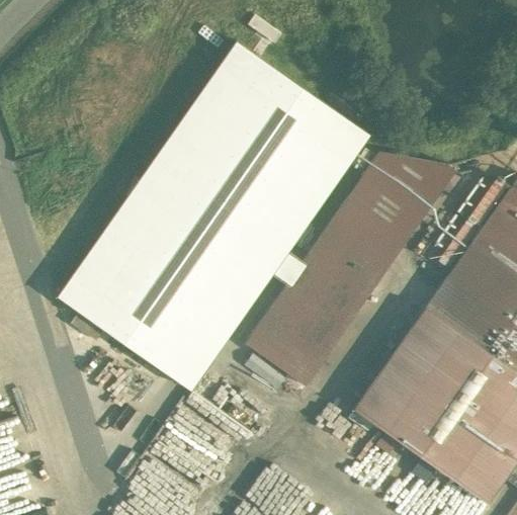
[(237,43),(59,298),(80,314),(105,331),(191,391),(369,136),(237,43)]
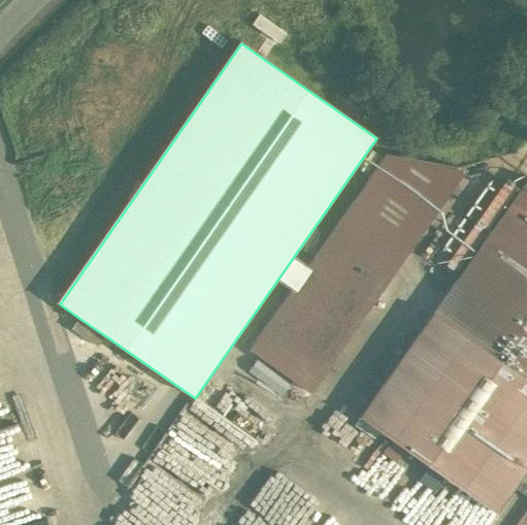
[(389,157),(253,353),(311,394),(465,174),(456,169),(389,157)]
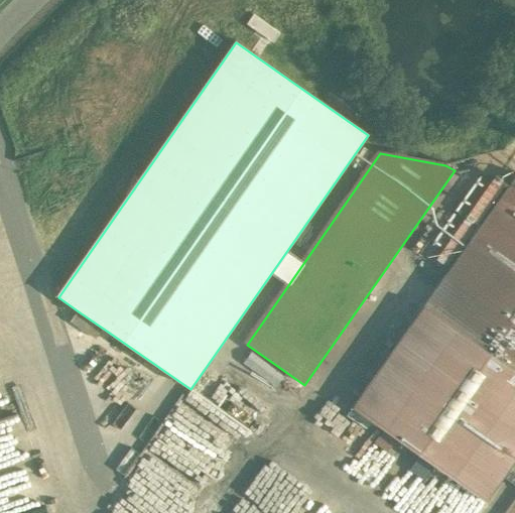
[(514,177),(423,308),(514,373),(514,177)]
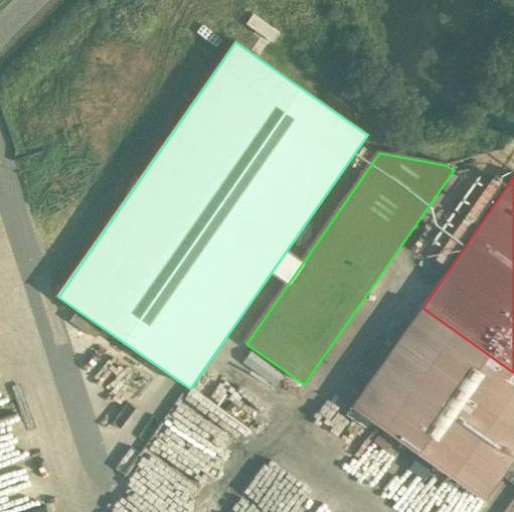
[(513,372),(422,308),(352,407),(485,502),(513,460),(513,372)]
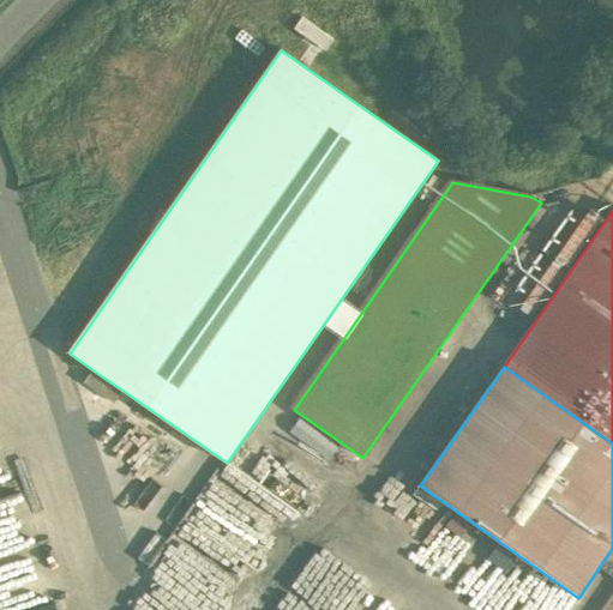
[(125,392),(95,372),(85,385),(114,405),(125,392)]
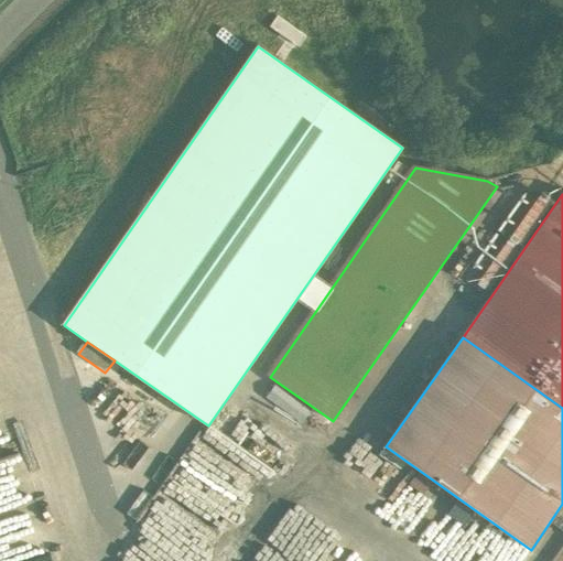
[(562,548),(553,560),(562,560),(562,548)]
